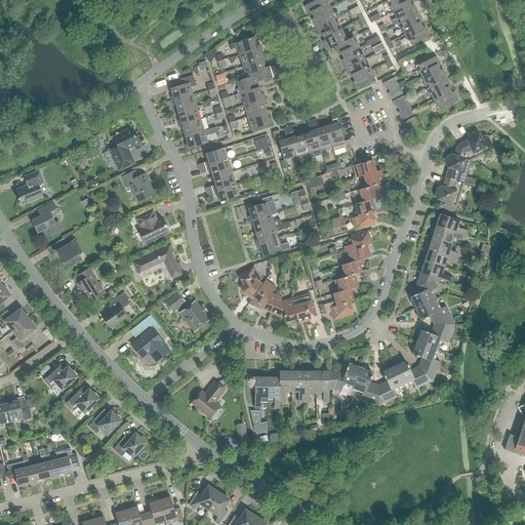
[(312,15),(329,7),(325,0),(314,0),(304,5),(308,13),(310,12),(312,15)]
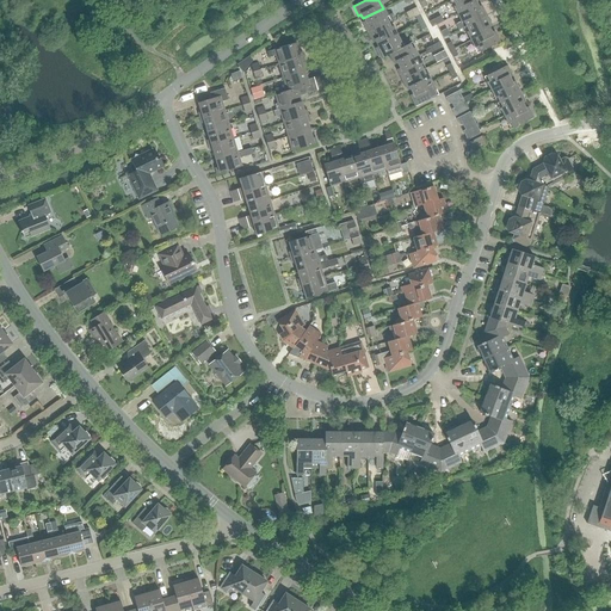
[(452,0),(450,1),(457,14),(477,4),(474,0),(452,0)]
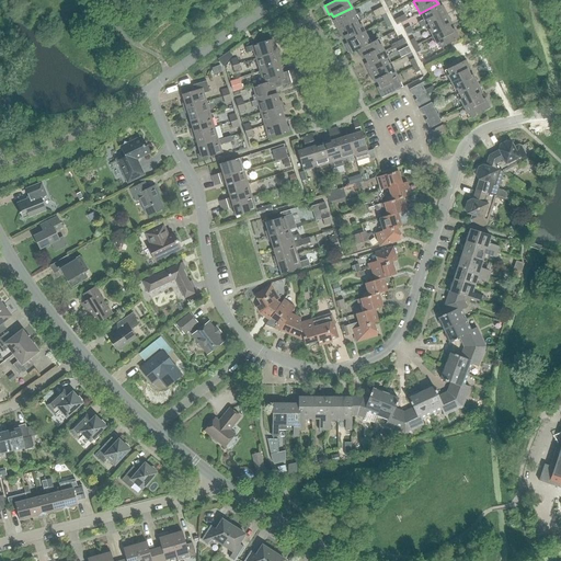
[(420,13),(423,20),(419,22),(421,27),(425,25),(446,14),(443,7),(441,8),(438,3),(420,13)]
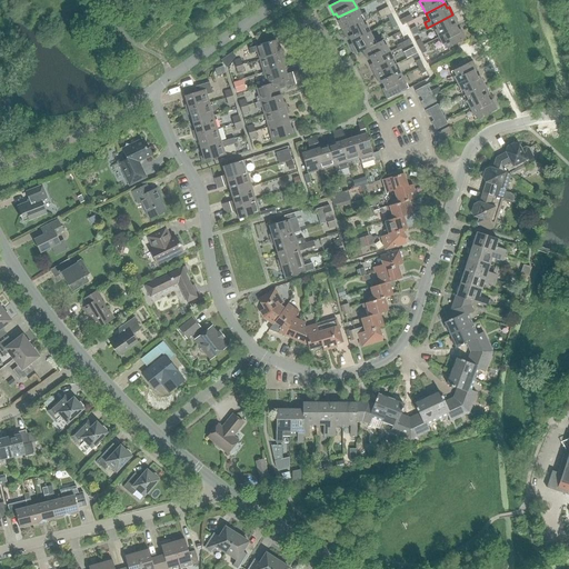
[(338,22),(341,30),(363,20),(363,19),(368,17),(365,12),(360,15),(357,8),(338,17),(340,21),(338,22)]
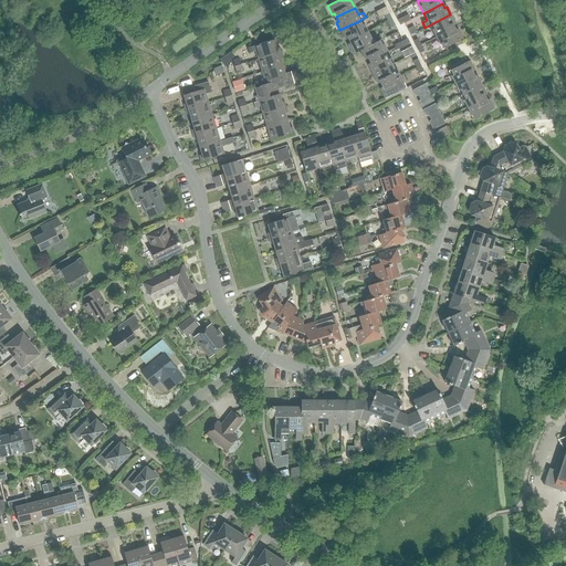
[(399,25),(410,20),(407,14),(397,20),(399,25)]
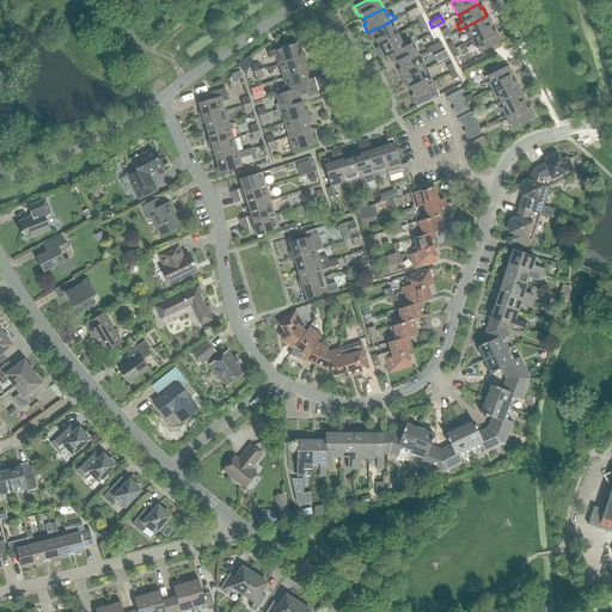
[(491,24),(487,16),(464,28),(471,41),(491,30),(489,25),(491,24)]
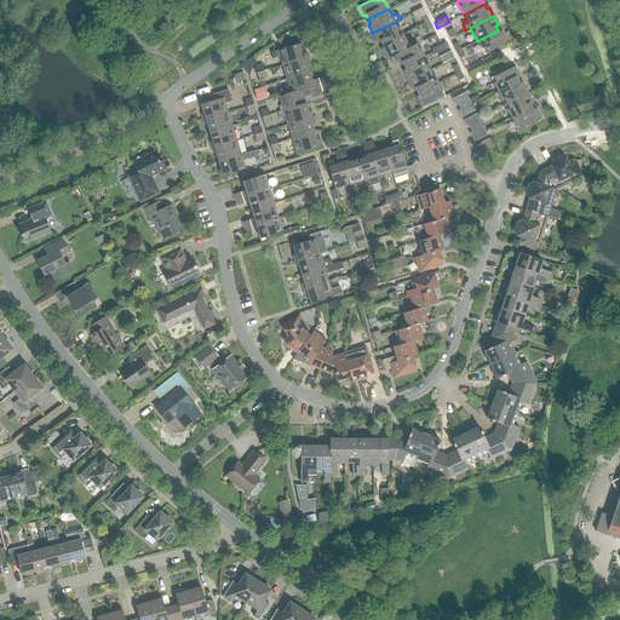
[(396,22),(372,33),(377,41),(379,40),(382,45),(402,34),(396,22)]
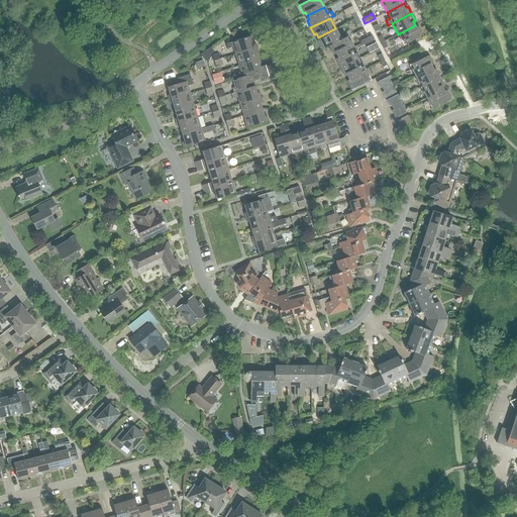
[(372,26),(375,32),(381,29),(378,23),(372,26)]
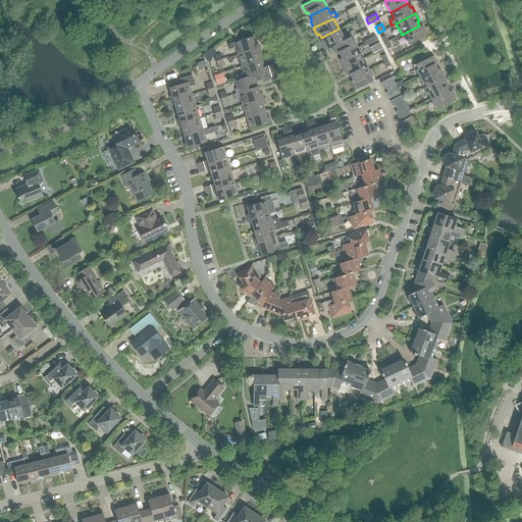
[(421,30),(419,25),(402,35),(407,46),(427,36),(423,29),(421,30)]
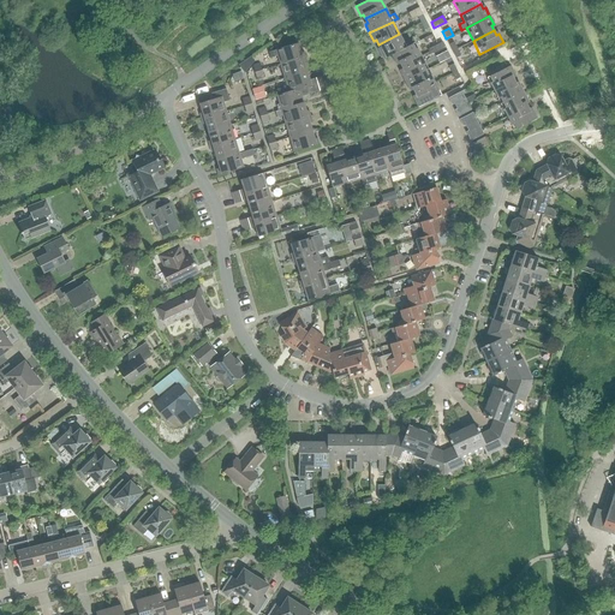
[(382,59),(390,55),(390,54),(406,47),(405,47),(399,34),(378,45),(381,49),(378,51),(382,59)]
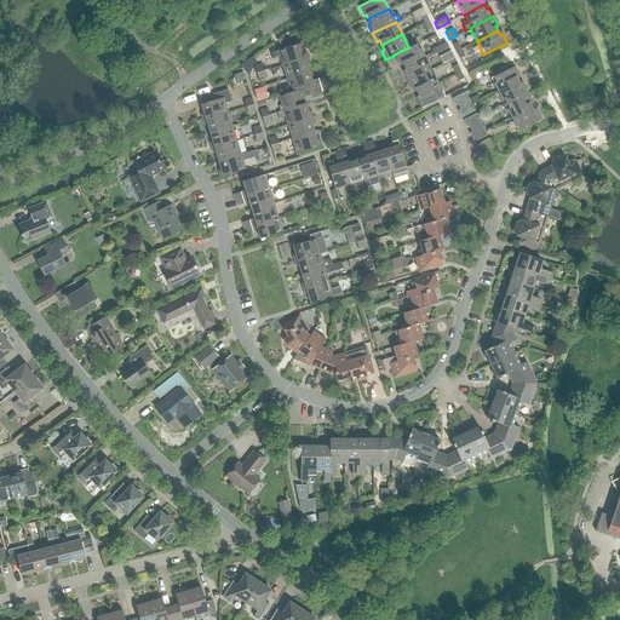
[(401,62),(403,67),(424,57),(418,42),(408,47),(409,47),(394,55),(394,56),(399,64),(401,62)]
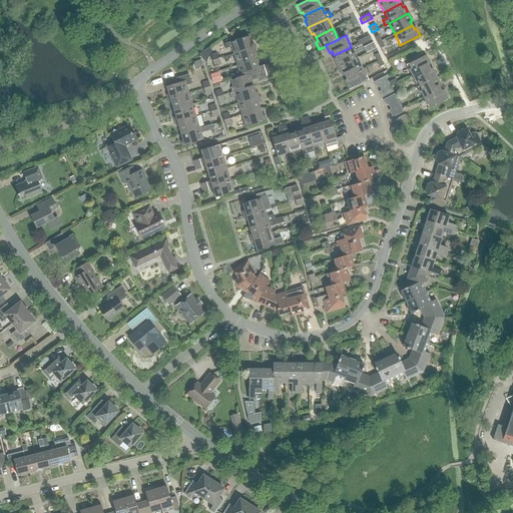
[(230,46),(233,54),(254,47),(252,42),(250,43),(248,36),(224,43),(225,48),(230,46)]
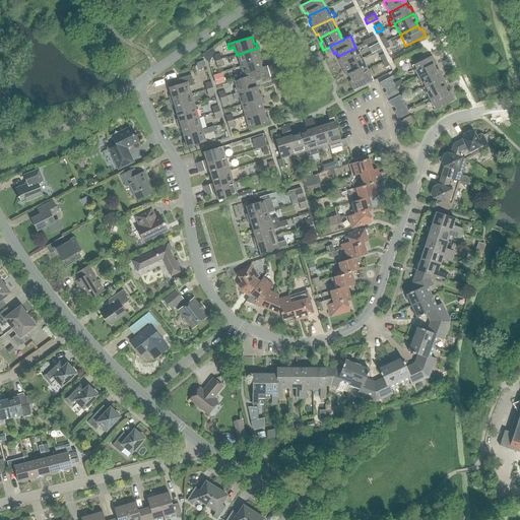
[(214,52),(211,48),(201,55),(206,61),(214,52)]
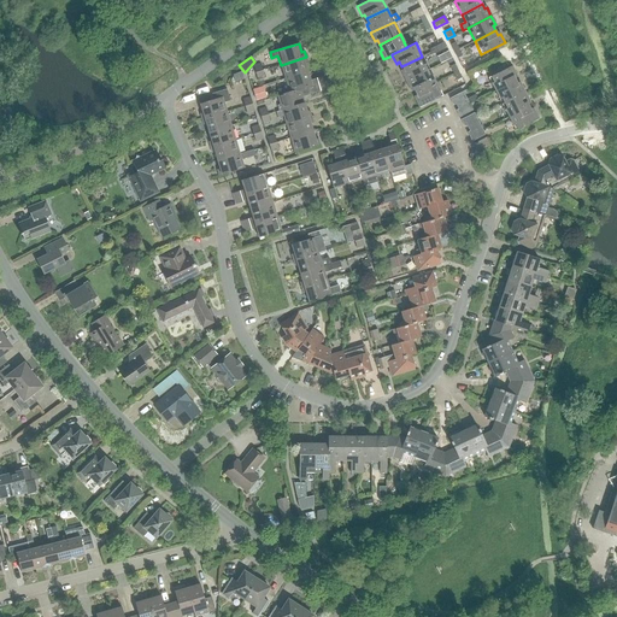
[(306,57),(281,65),(285,78),(307,71),(305,63),(307,63),(306,57)]
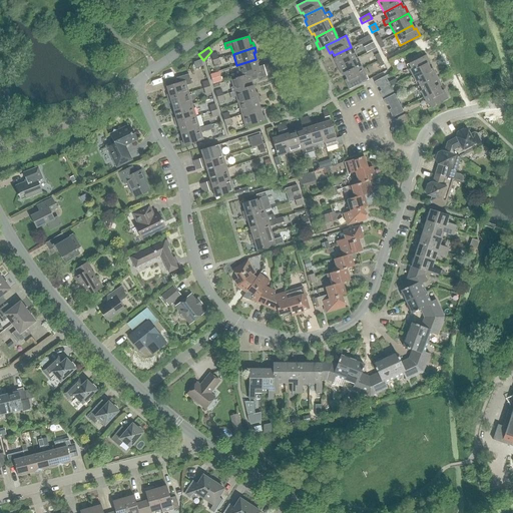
[(351,47),(334,55),(336,59),(334,60),(337,67),(357,57),(351,47)]
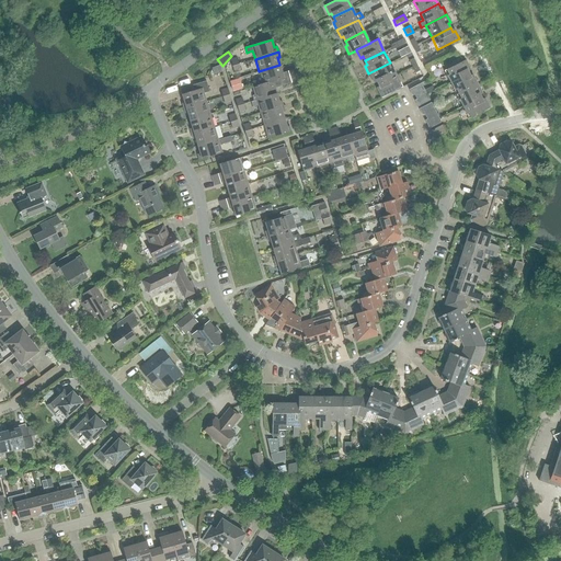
[(450,82),(469,73),(467,69),(469,68),(465,60),(444,70),(450,82)]
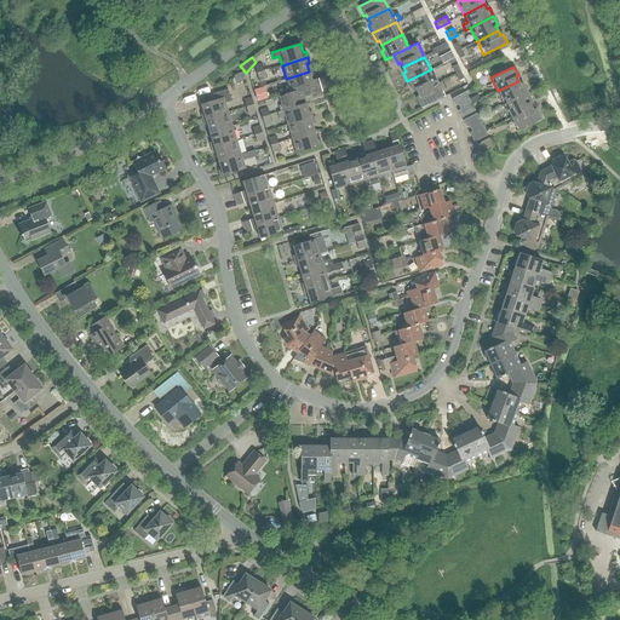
[(414,89),(417,93),(437,82),(431,69),(407,81),(412,90),(414,89)]
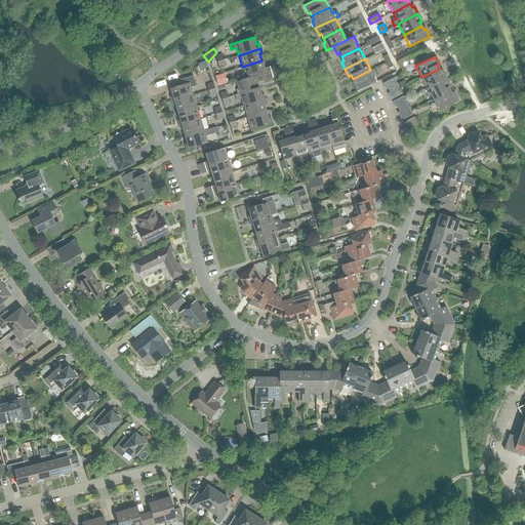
[(242,67),(246,78),(246,79),(261,74),(264,80),(278,76),(275,65),(264,69),(261,61),(242,67)]
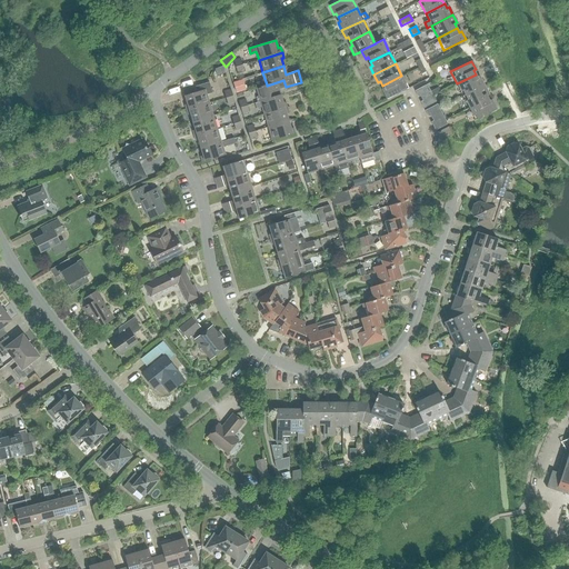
[(457,83),(462,96),(485,85),(480,77),(478,79),(476,75),(457,83)]
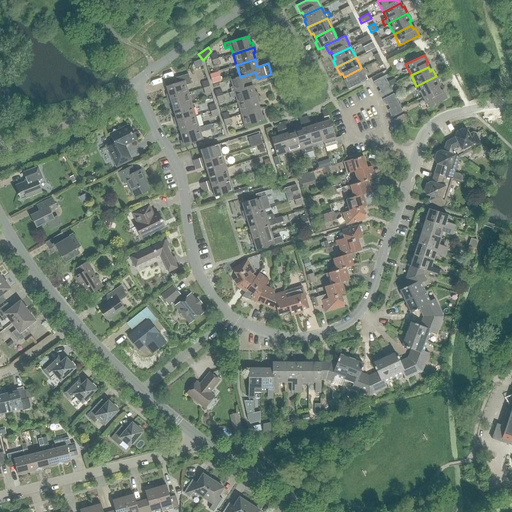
[(361,68),(344,77),(346,81),(344,82),(347,89),(367,79),(361,68)]
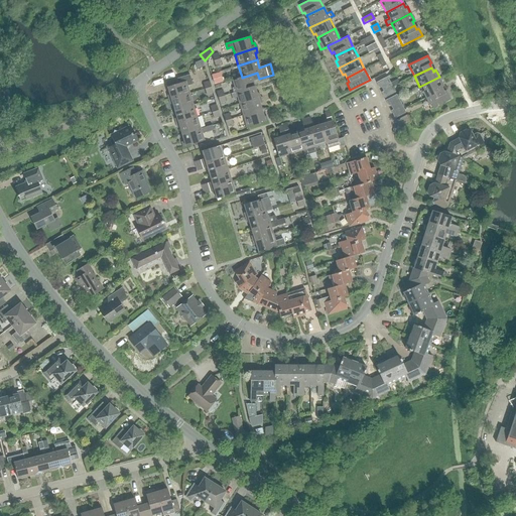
[(232,88),(233,93),(254,87),(252,81),(259,79),(257,73),(242,78),(242,77),(232,80),(234,88),(232,88)]
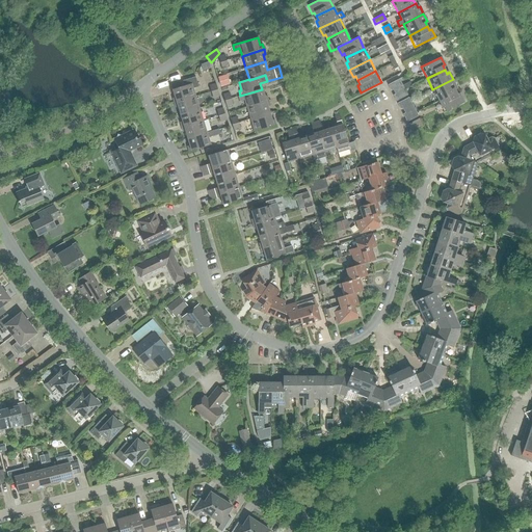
[(195,97),(192,88),(198,87),(195,77),(182,81),(183,86),(171,90),(175,98),(171,99),(174,103),(195,97)]
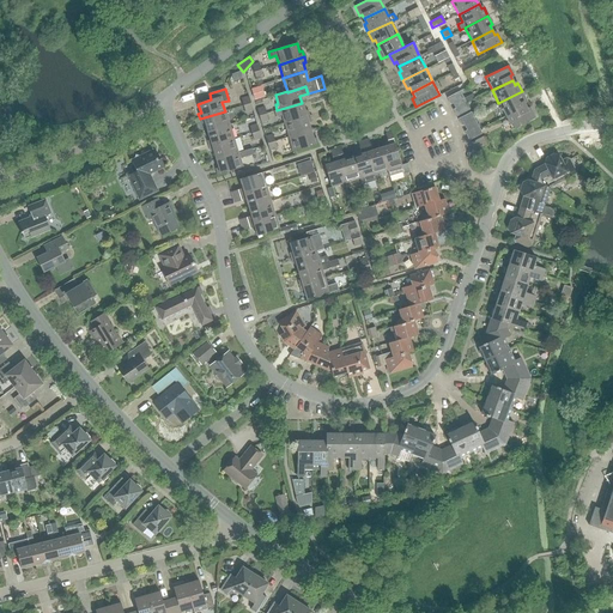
[(454,105),(465,101),(460,91),(447,97),(450,104),(453,103),(454,105)]
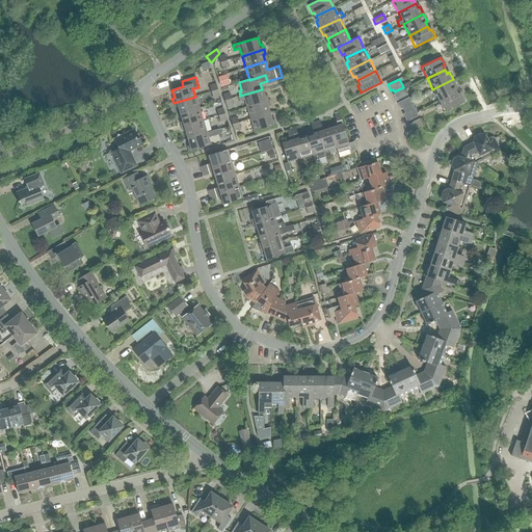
[(439,101),(456,92),(454,88),(456,87),(453,79),(432,89),(439,101)]
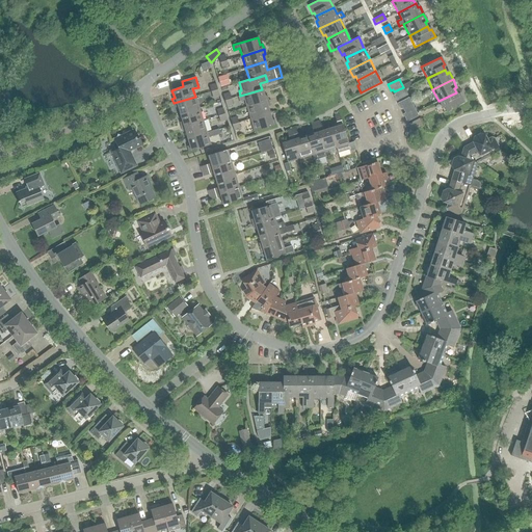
[(407,95),(403,87),(394,91),(395,94),(393,95),(396,101),(407,95)]
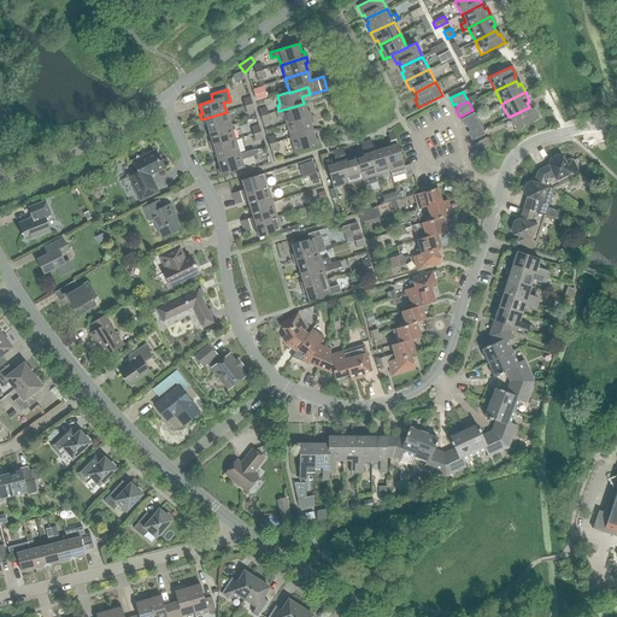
[(278,111),(276,112),(277,118),(283,117),(286,124),(311,116),(309,111),(306,111),(304,104),(278,111)]
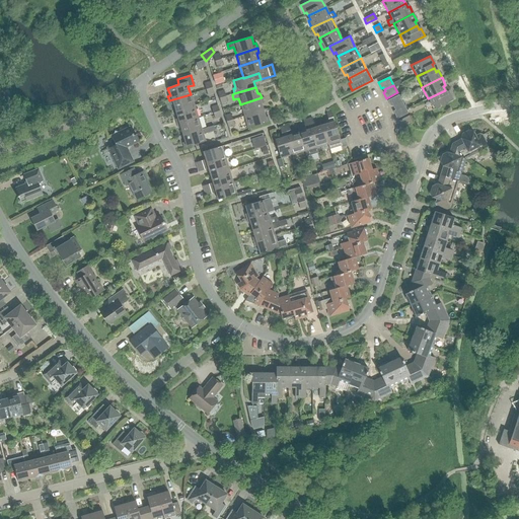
[(447,93),(445,90),(428,98),(433,109),(453,99),(449,92),(447,93)]
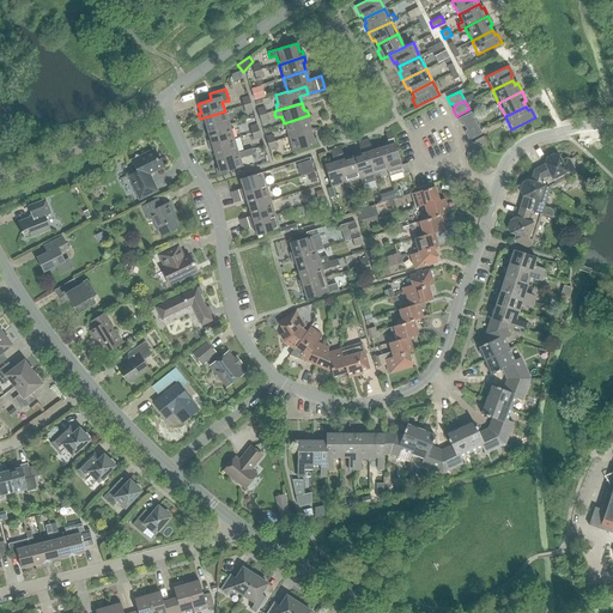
[(204,123),(207,132),(229,125),(225,111),(200,119),(201,125),(204,123)]
